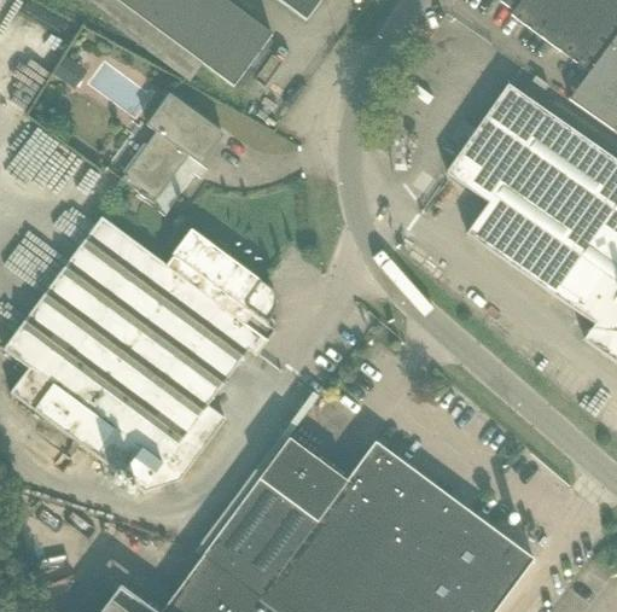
[(121,0),(234,83),(273,31),(231,0),(285,0),(308,17),(320,0),(121,0)]
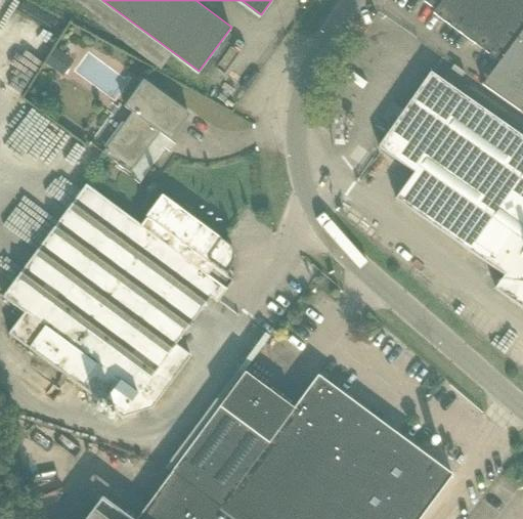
[(428,0),(436,6),(434,9),(500,59),(484,81),(522,109),(522,0),(428,0)]
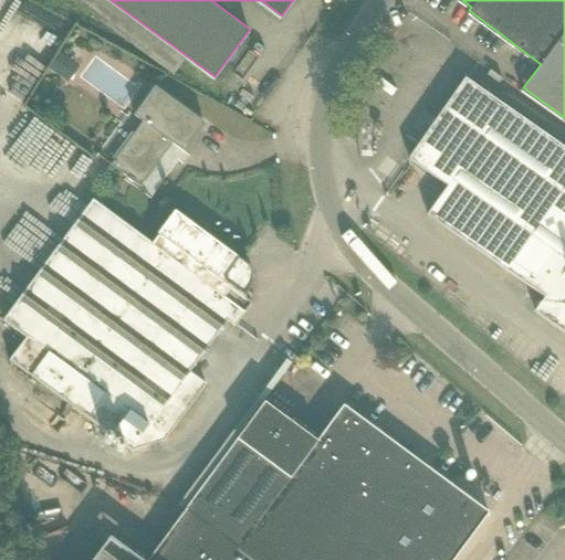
[(49,63),(69,78),(81,63),(61,46),(49,63)]
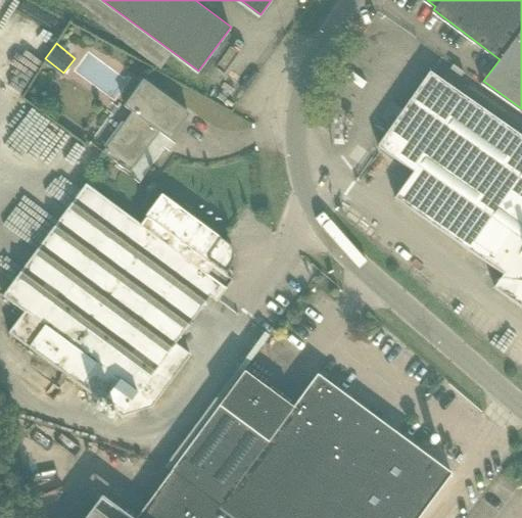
[(521,133),(430,69),(379,143),(415,169),(395,195),(505,272),(494,285),(521,303),(521,133)]
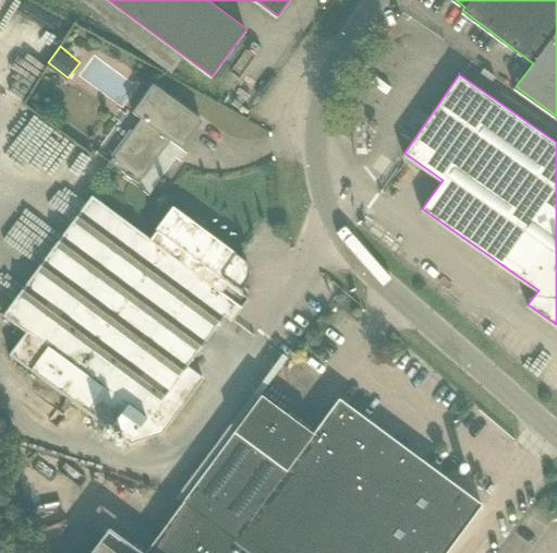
[(143,117),(110,159),(126,171),(126,172),(131,176),(132,175),(138,180),(170,137),(182,146),(202,119),(154,84),(134,110),(143,117)]
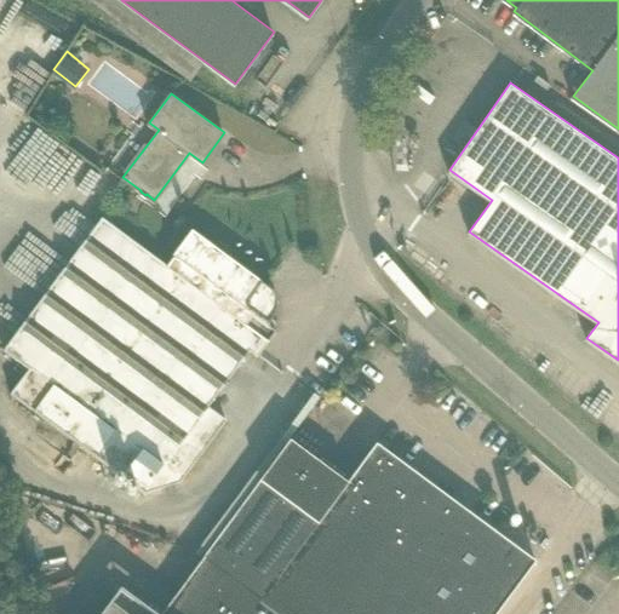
[(26,115),(17,127),(93,183),(103,171),(26,115)]
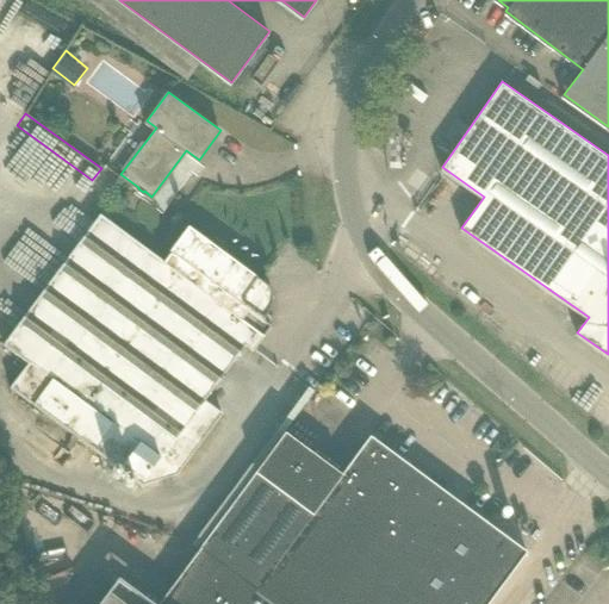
[(86,231),(4,342),(29,361),(11,385),(142,483),(178,471),(223,411),(205,398),(243,347),(246,342),(254,348),(272,323),(265,317),(267,312),(269,315),(271,313),(268,311),(265,309),(262,306),(261,304),(260,302),(263,298),(262,293),(259,292),(260,287),(261,284),(263,279),(266,278),(265,276),(262,279),(223,249),(221,243),(215,238),(207,238),(197,230),(192,232),(187,234),(182,231),(171,249),(172,250),(165,259),(100,212),(86,231)]
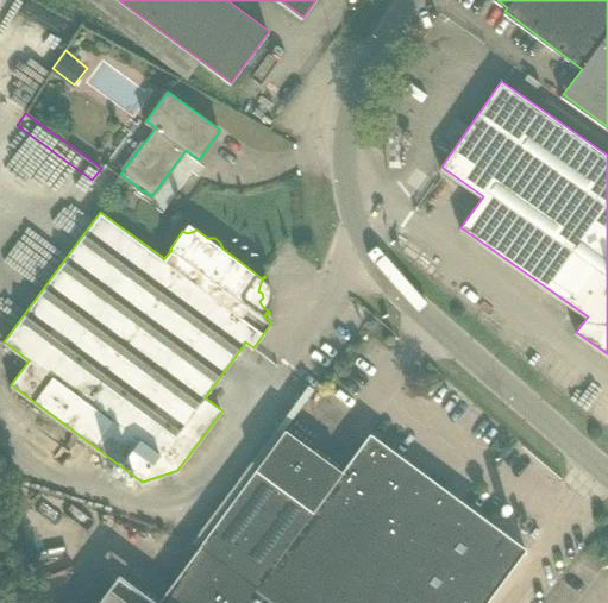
[(119,573),(96,602),(486,602),(526,548),(443,487),(447,479),(440,473),(434,481),(370,433),(342,472),(284,431),(157,602),(119,573)]
